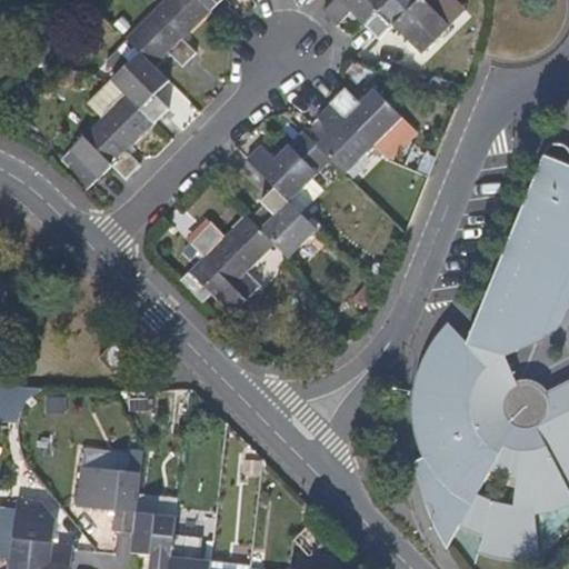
[(181,41),(210,11),(199,0),(166,0),(126,40),(140,53),(155,68),(167,55),(181,67),(195,53),(181,41)]
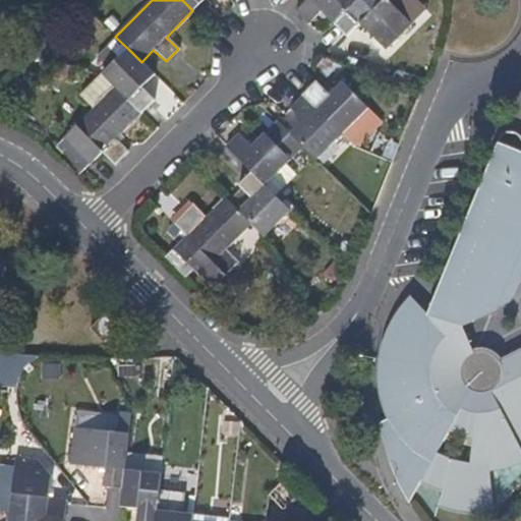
[(182,0),(192,10),(203,0),(182,0)]
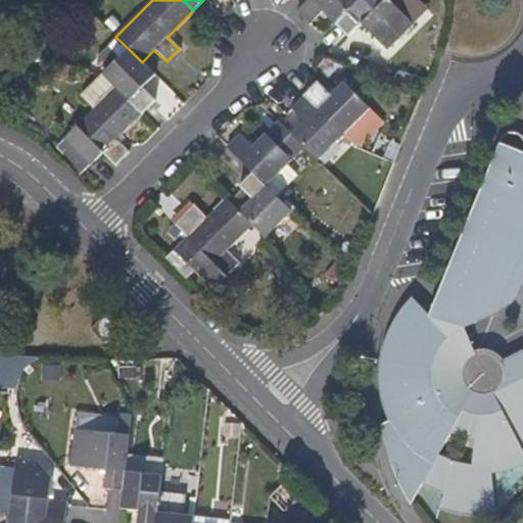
[(361,0),(311,0),(310,1),(296,15),(303,24),(311,27),(323,13),(335,27),(361,0)]
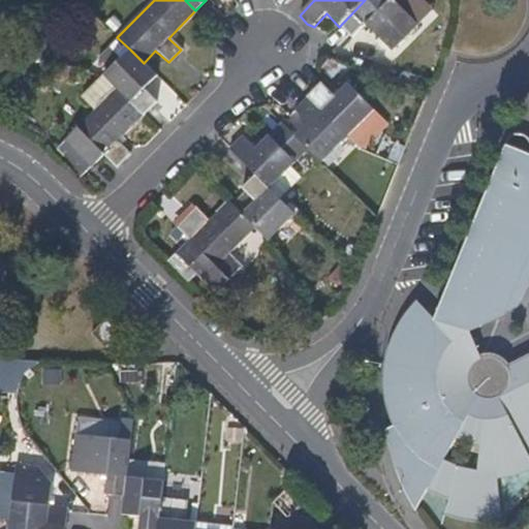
[(416,23),(393,0),(365,0),(339,27),(352,39),(366,27),(390,51),(416,23)]
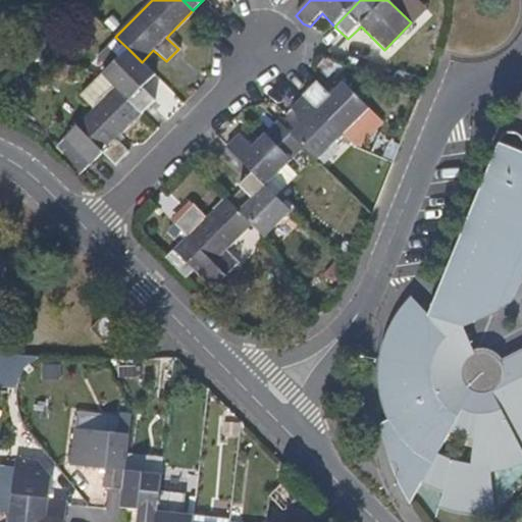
[(142,62),(128,49),(103,75),(114,87),(140,114),(152,101),(141,88),(154,74),(142,62)]
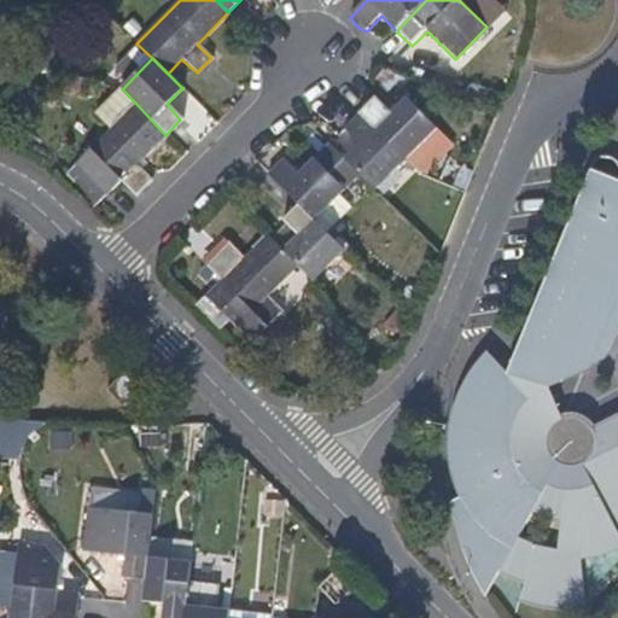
[(403,159),(437,129),(406,100),(391,114),(375,100),(360,115),(403,159)]
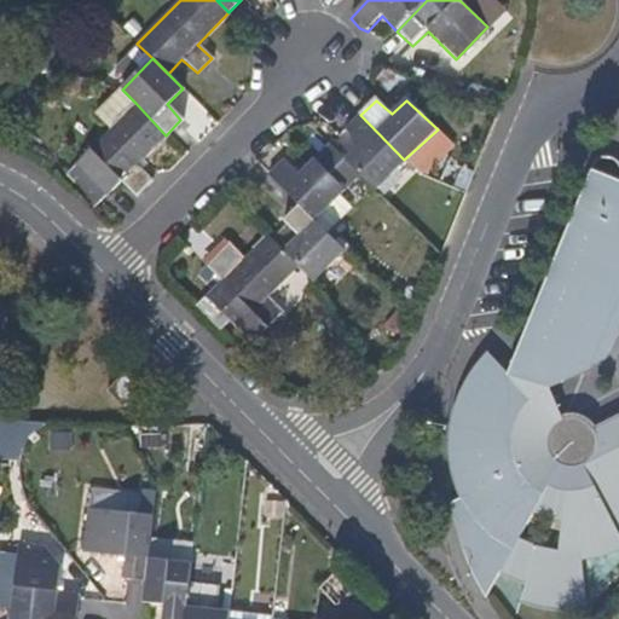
[(136,165),(166,136),(136,103),(111,128),(59,180),(64,184),(90,209),(120,179),(137,198),(152,181),(136,165)]
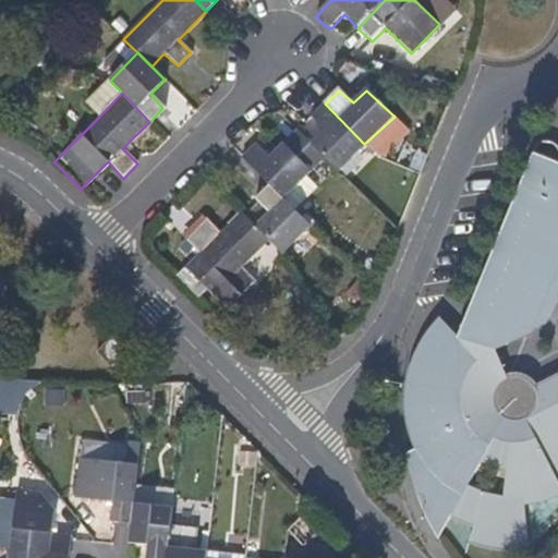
[(338,173),(364,144),(325,104),(311,119),(325,132),(311,145),(325,158),(338,173)]
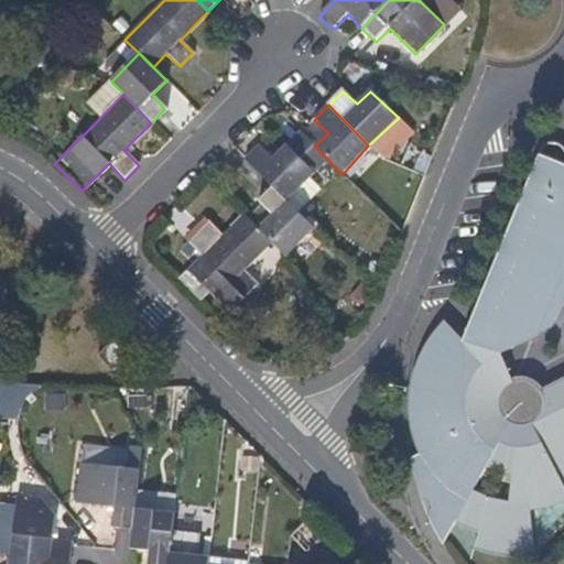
[(286,203),(328,160),(314,147),(301,133),(272,161),(259,148),(245,162),(272,188),(286,203)]
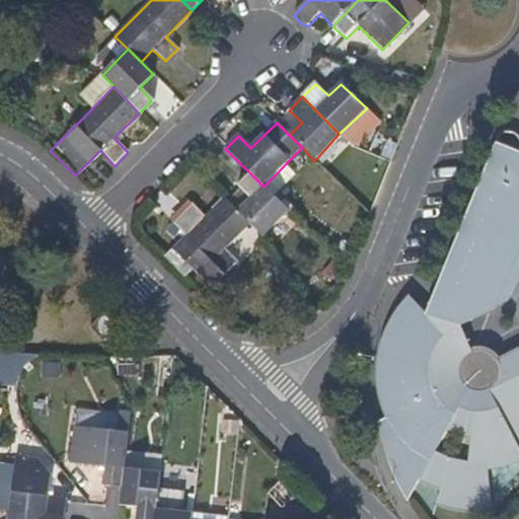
[(518,345),(490,355),(479,348),(470,345),(463,344),(455,319),(492,306),(518,238),(518,140),(516,138),(511,136),(508,137),(504,139),(498,144),(496,148),(497,150),(507,173),(450,307),(428,317),(411,299),(391,322),(379,349),(377,361),(375,382),(376,409),(382,418),(378,422),(380,438),(387,459),(394,477),(408,502),(426,486),(442,499),(437,515),(446,517),(456,518),(468,518),(484,516),(492,513),(485,465),(502,460),(510,457),(518,449),(518,447),(517,437),(518,436),(518,345)]
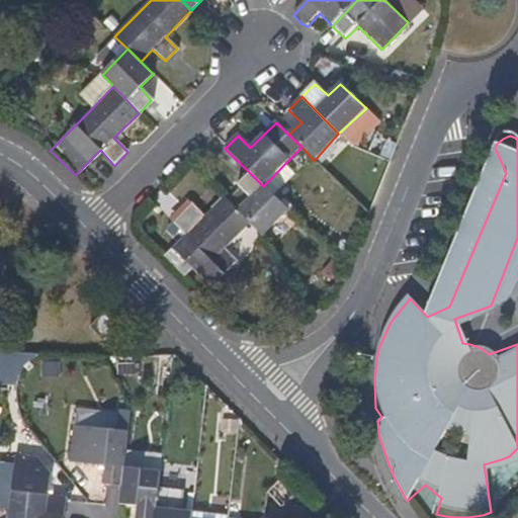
[(449,307),(506,173),(496,150),(427,317),(449,307)]
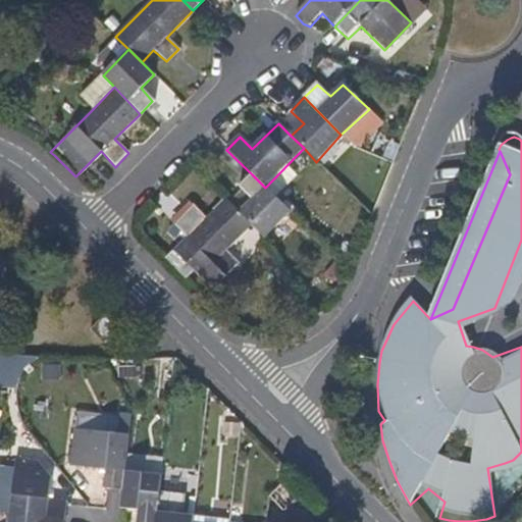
[(265,188),(252,174),(240,187),(241,188),(226,202),(252,226),(264,239),(290,212),(265,188)]
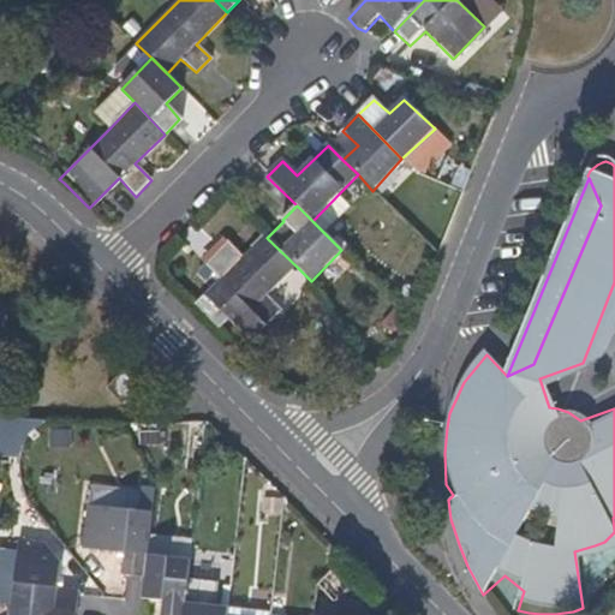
[(220,282),(204,297),(250,341),(280,310),(267,298),(297,267),(267,238),(266,237),(236,267),(219,251),(204,267),(220,282)]
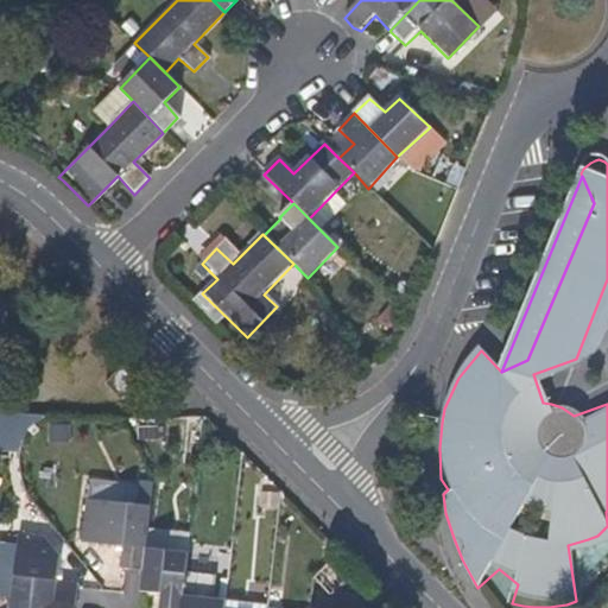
[(141,381),(124,367),(106,386),(122,403),(141,381)]
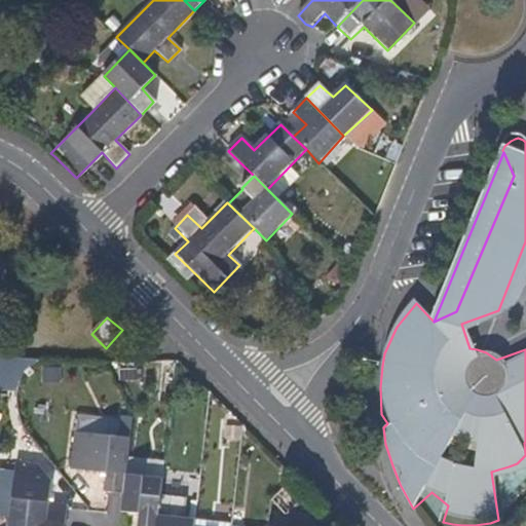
[(130,439),(132,428),(76,421),(75,433),(130,439)]
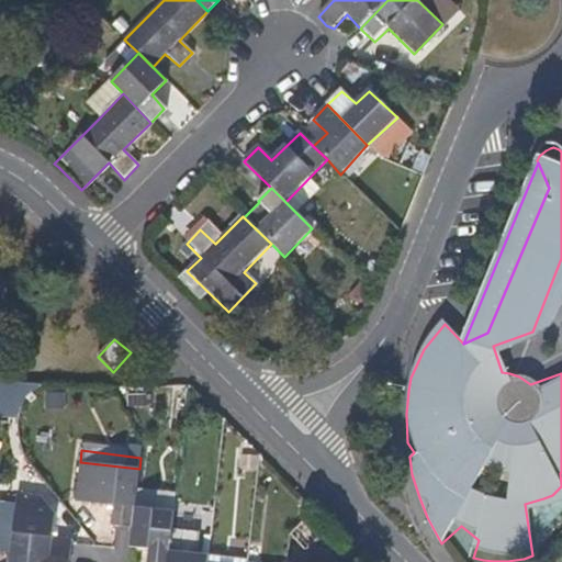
[(132,528),(139,469),(80,462),(79,465),(69,464),(67,482),(78,483),(76,501),(113,506),(111,525),(132,528)]
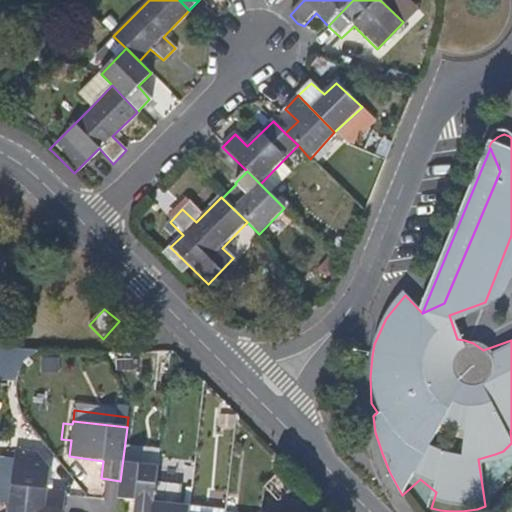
[(32,452),(15,449),(9,501),(8,503),(62,508),(64,492),(46,489),(48,471),(31,469),(32,452)]
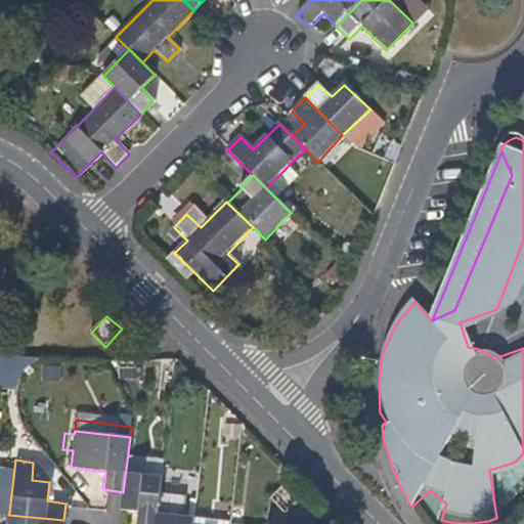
[(156,523),(160,493),(162,478),(125,474),(123,492),(121,510),(138,512),(136,523),(156,523)]
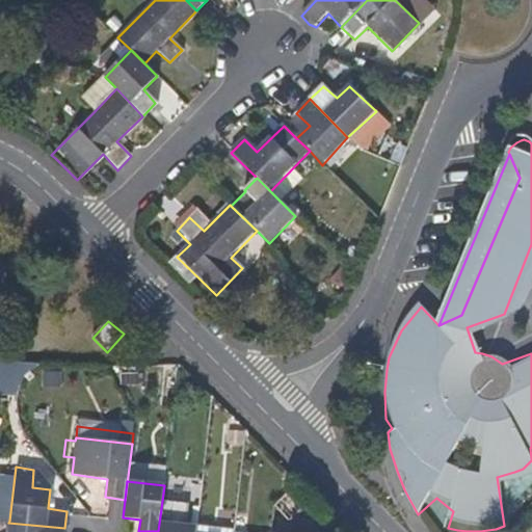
[(195,531),(196,526),(185,524),(187,504),(162,501),(158,531),(195,531)]
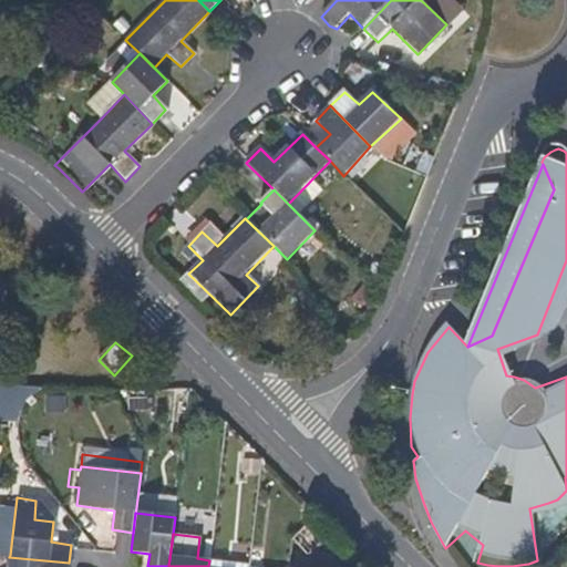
[(69,566),(69,563),(9,557),(8,566),(69,566)]
